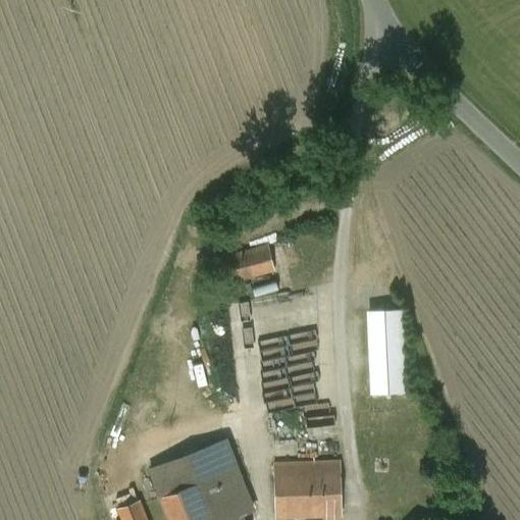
[(269,248),(215,262),(221,286),(275,271),(269,248)]
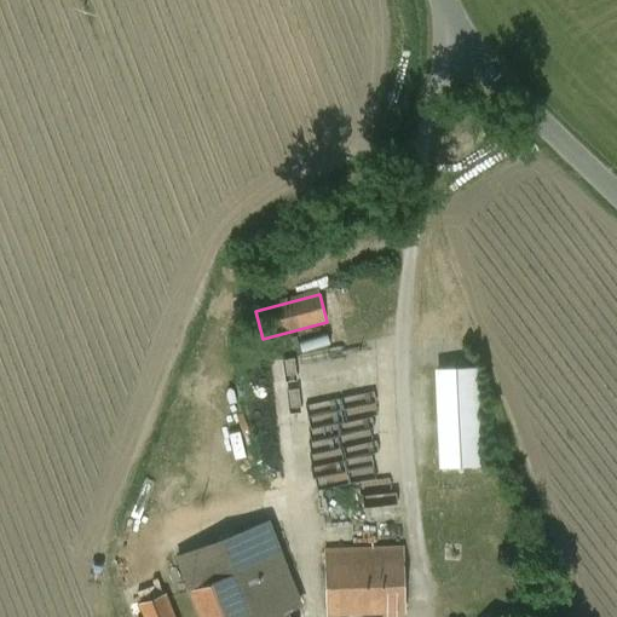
[(350,352),(281,357),(283,385),(352,380),(350,352)]
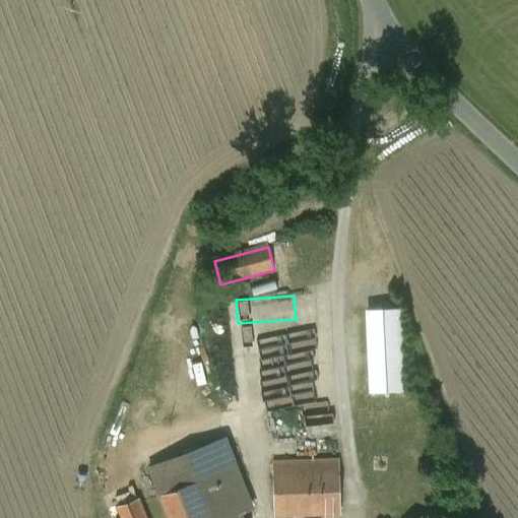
[(400,310),(370,311),(373,392),(403,391),(400,310)]
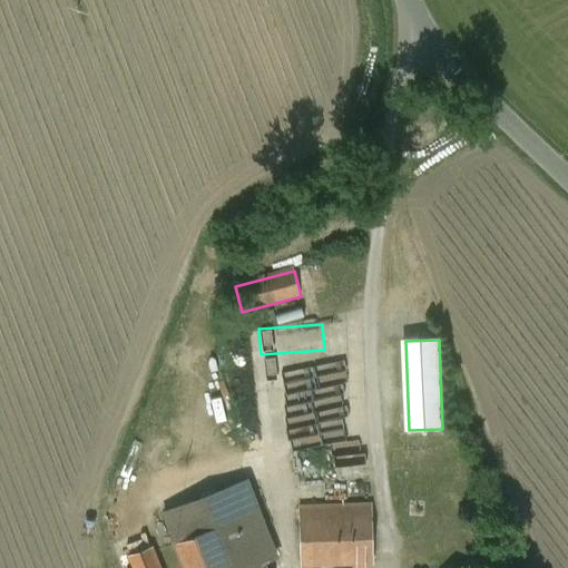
[(248,483),(201,501),(213,531),(214,530),(227,567),(247,567),(265,560),(266,564),(267,562),(267,561),(277,558),(248,483)]
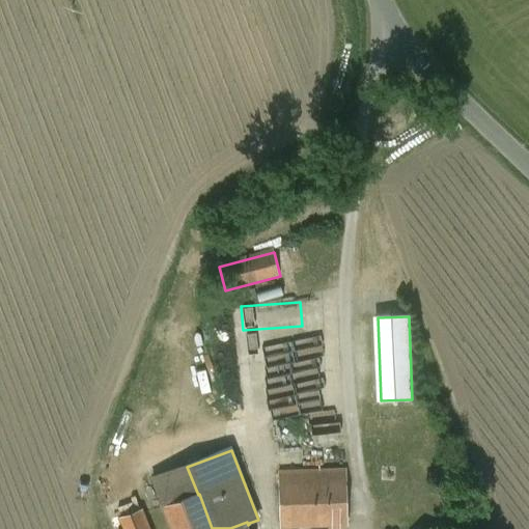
[(346,471),(280,473),(282,528),(349,525),(346,471)]
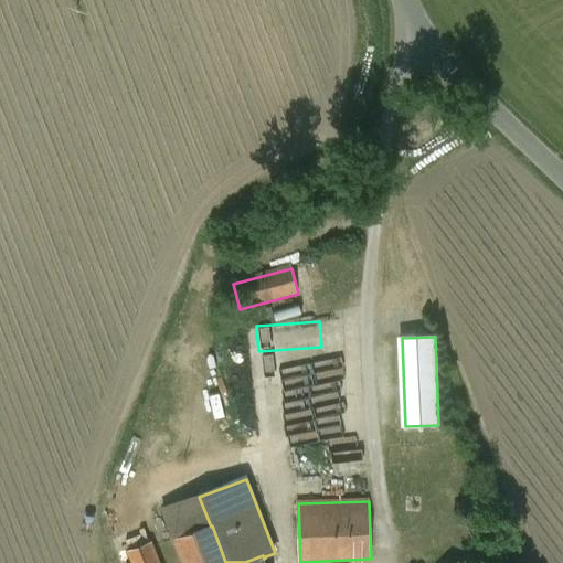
[(158,562),(144,524),(114,535),(124,562),(158,562)]
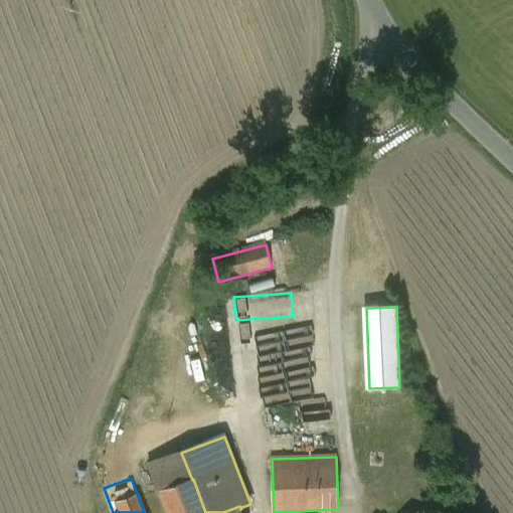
[(192,480),(160,493),(168,512),(241,512),(240,509),(239,506),(223,512),(205,512),(193,479),(192,480)]
